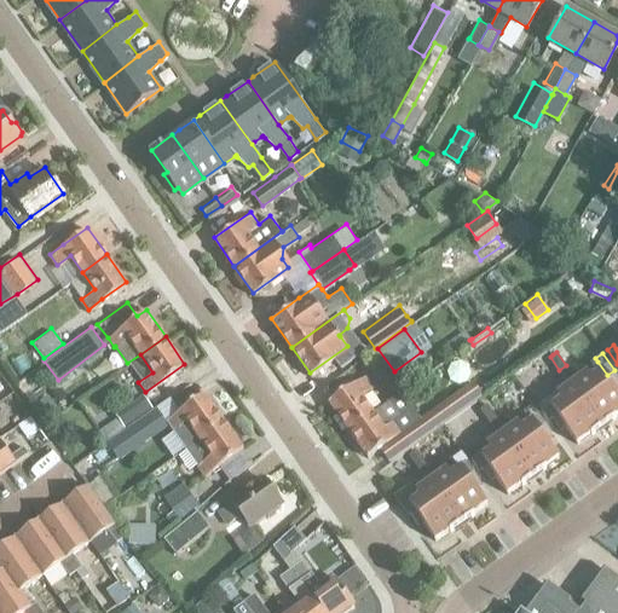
[(576,379),(572,381),(602,423),(614,414),(614,412),(617,409),(617,388),(607,375),(598,362),(576,379)]
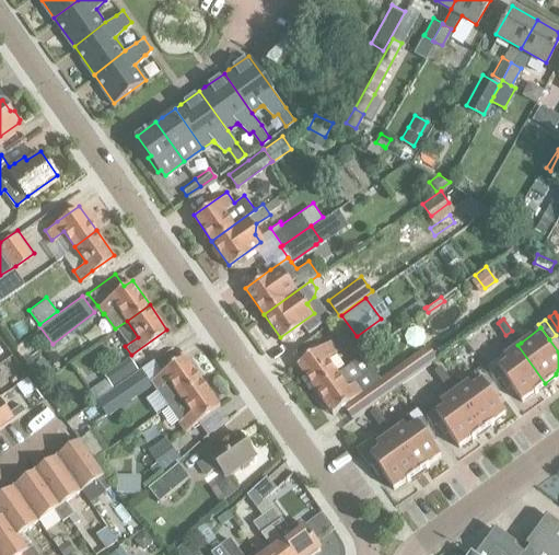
[(521,343),(512,331),(505,335),(514,347),(517,345),(521,343)]
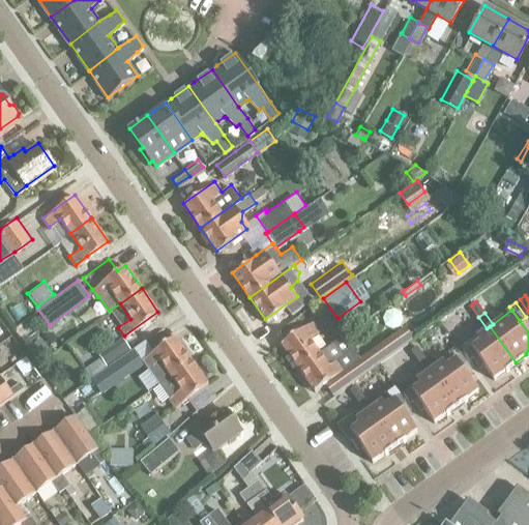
[(314,319),(301,327),(301,326),(280,342),(297,366),(319,349),(310,336),(320,328),(314,319)]
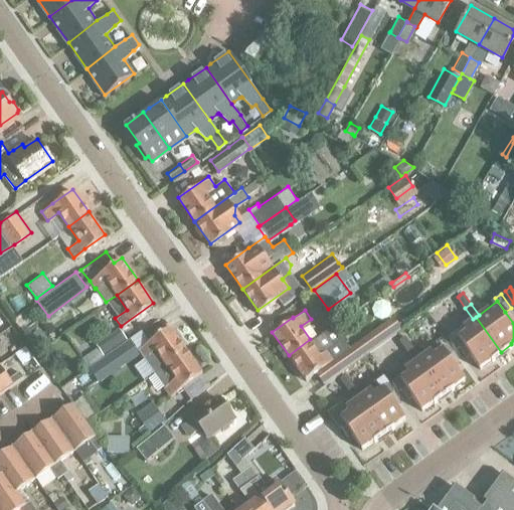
[(399,327),(391,316),(359,339),(367,350),(399,327)]
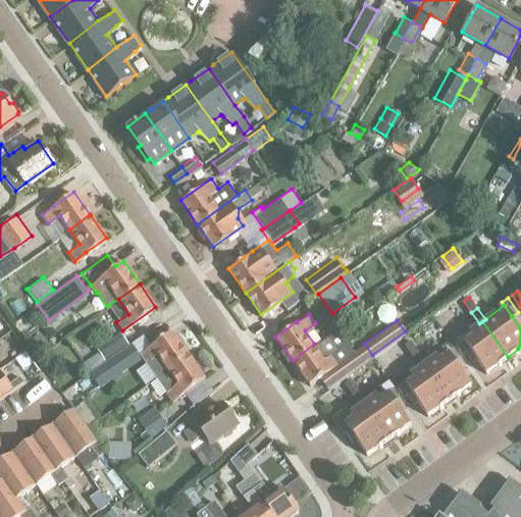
[(479,323),(461,337),(469,348),(485,371),(498,363),(499,364),(508,357),(482,321),(479,323)]
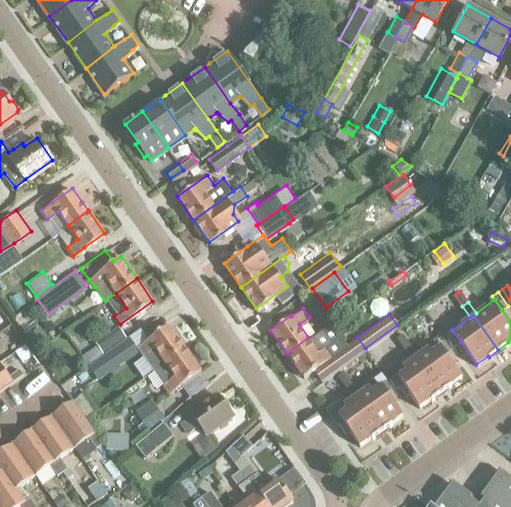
[(308,337),(287,353),(303,376),(333,354),(346,345),(331,322),(318,331),(318,330),(308,337)]
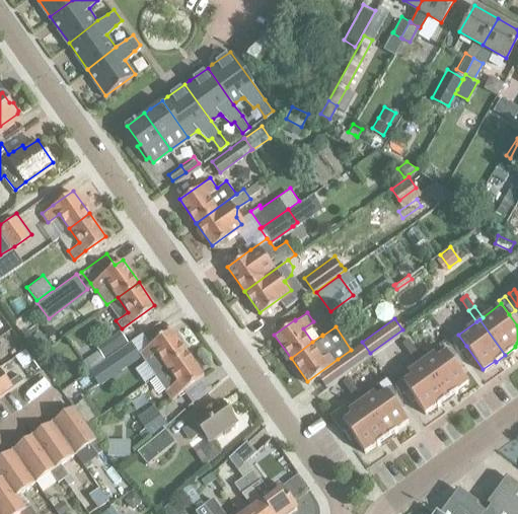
[(150,344),(140,351),(155,373),(187,352),(171,328),(150,344)]
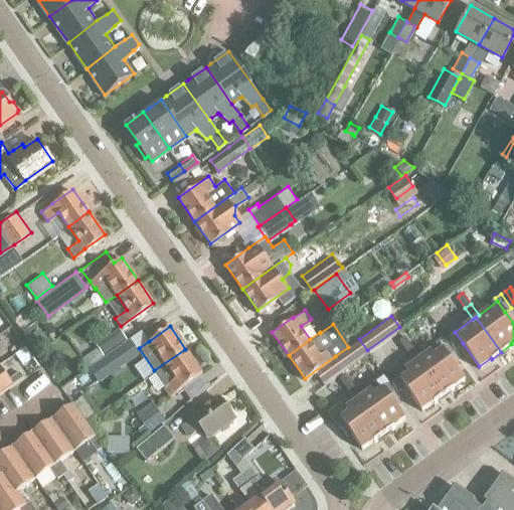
[(45,337),(38,327),(26,336),(33,346),(45,337)]
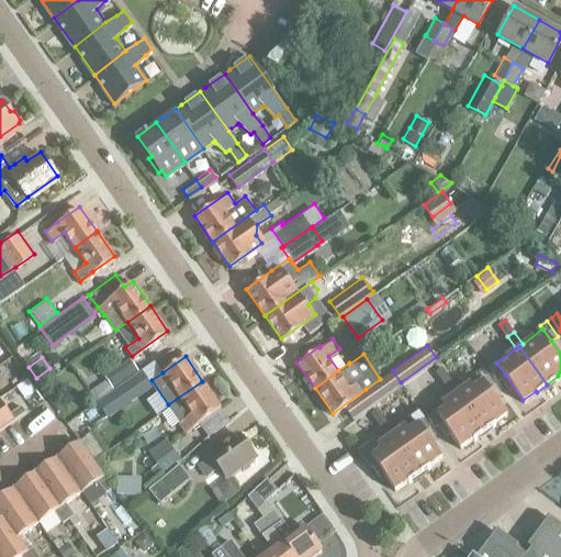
[(139,370),(130,357),(118,365),(126,379),(139,370)]
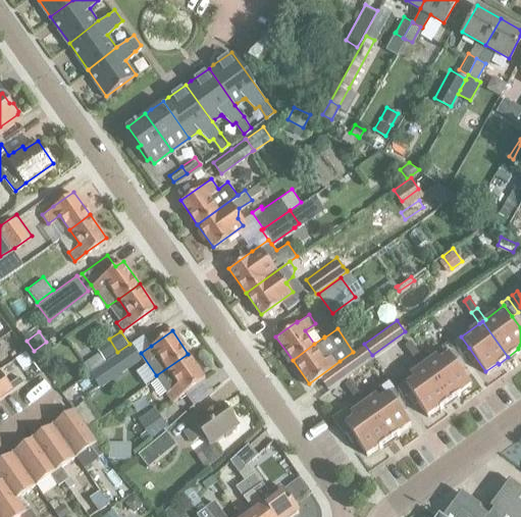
[(469,348),(461,337),(458,333),(453,338),(463,352),(469,348)]
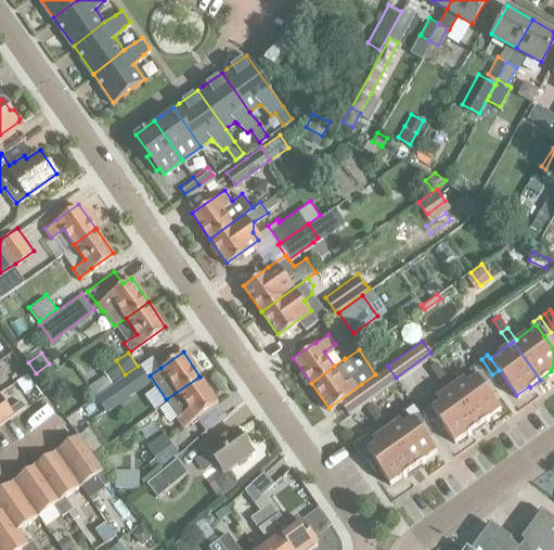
[(436,360),(433,362),(429,365),(438,376),(445,372),(436,360)]
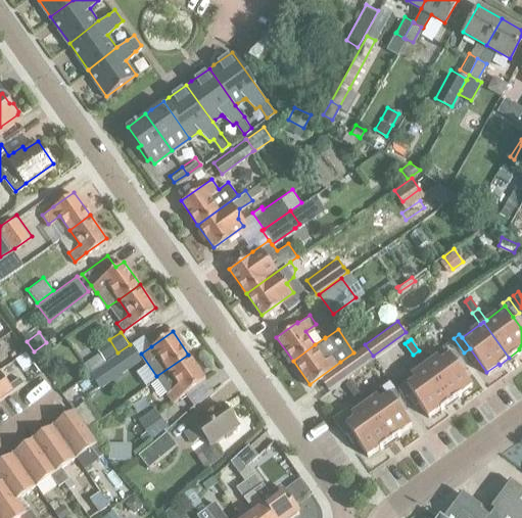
[(445,347),(454,359),(460,355),(449,340),(443,344),(445,347)]
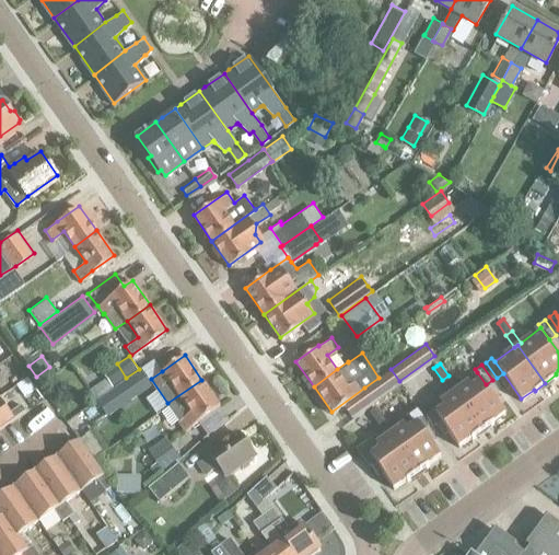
[(477,372),(457,388),(454,390),(481,427),(504,409),(486,384),(477,372)]
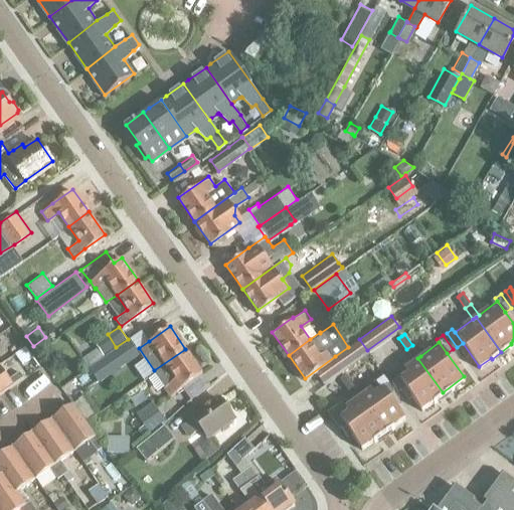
[(25,344),(15,351),(26,367),(36,360),(25,344)]
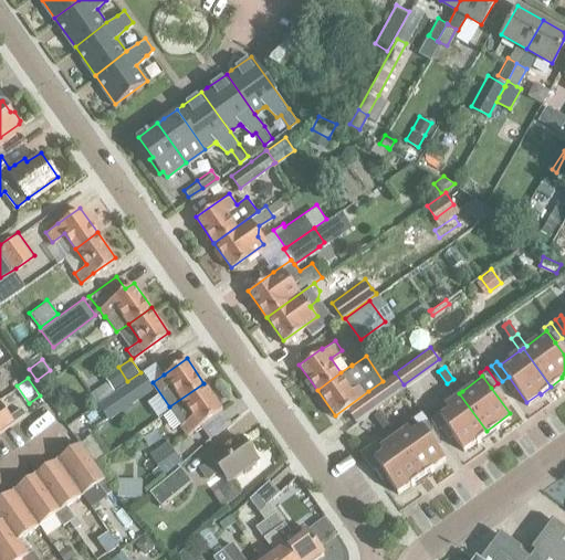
[(462,391),(453,379),(447,383),(456,395),(459,393),(462,391)]
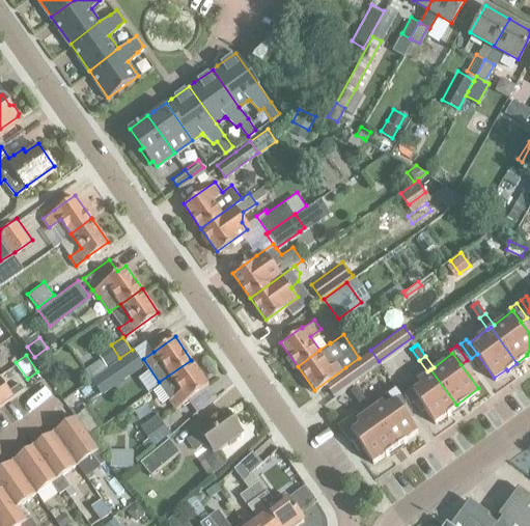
[(53,357),(43,364),(51,375),(60,368),(53,357)]
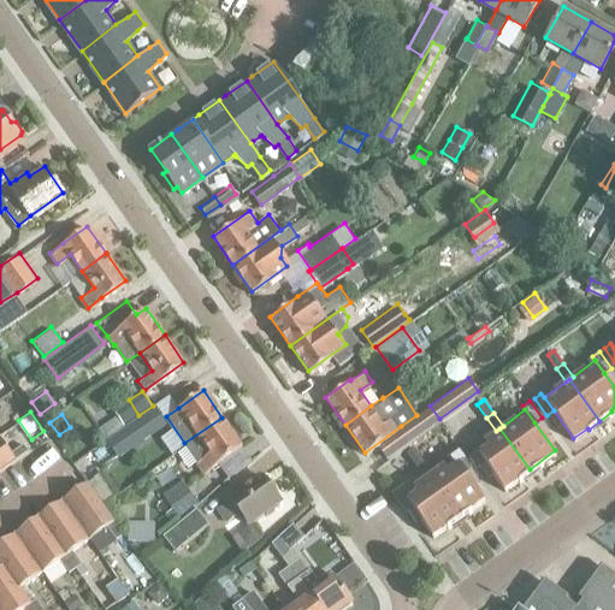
[(125,427),(116,414),(99,425),(107,437),(110,437),(125,427)]
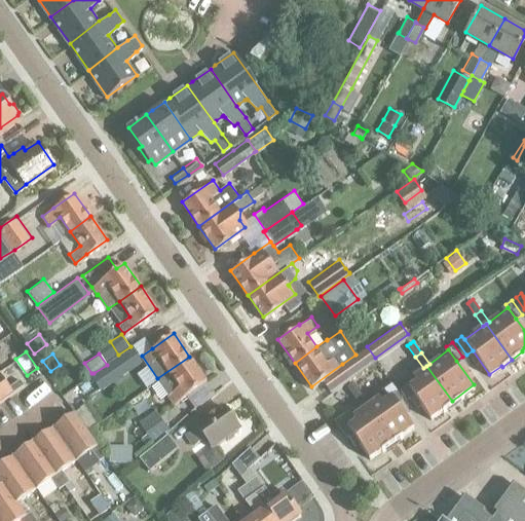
[(189,357),(157,378),(167,393),(166,394),(173,402),(184,394),(205,380),(189,357)]
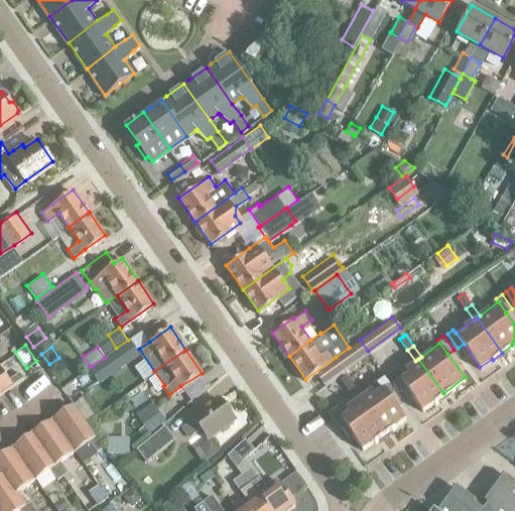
[(105,358),(92,366),(101,380),(121,366),(112,353),(105,358)]
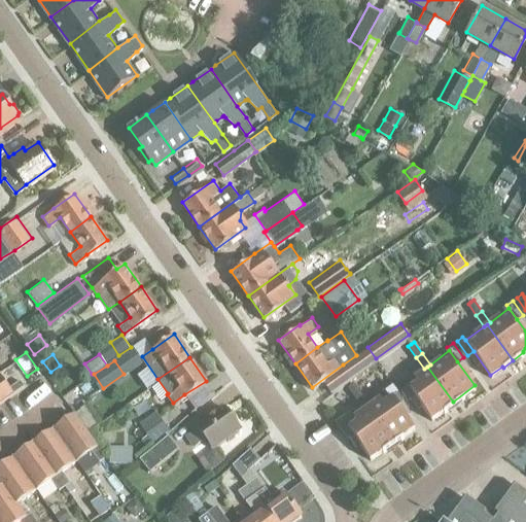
[(424,369),(406,382),(414,393),(430,417),(453,402),(427,367),(424,369)]
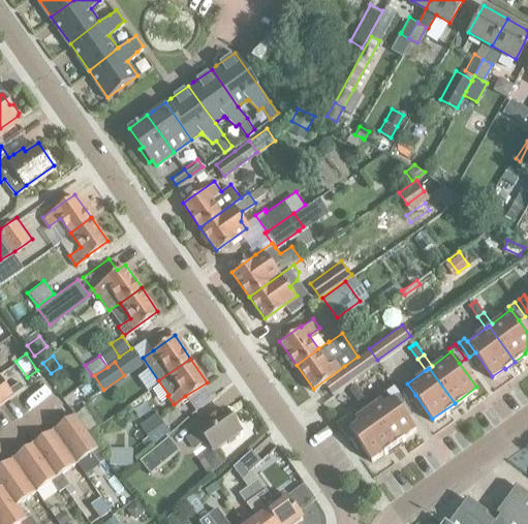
[(0,400),(23,384),(19,379),(7,388),(0,376),(0,400)]
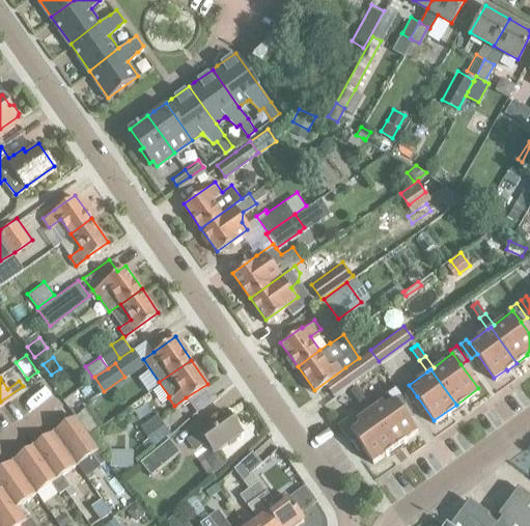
[(417,396),(409,385),(407,382),(400,386),(411,400),(417,396)]
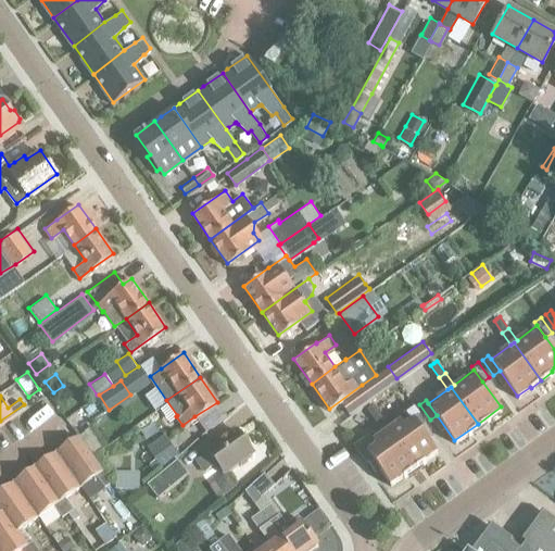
[(373,402),(369,404),(367,405),(375,418),(381,414),(373,402)]
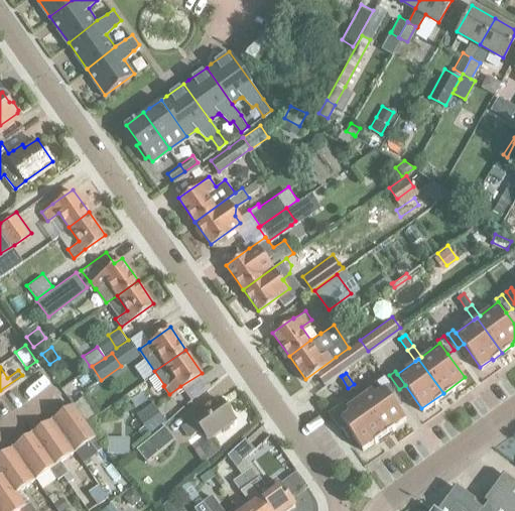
[(381,382),(388,393),(394,389),(384,375),(378,379),(381,382)]
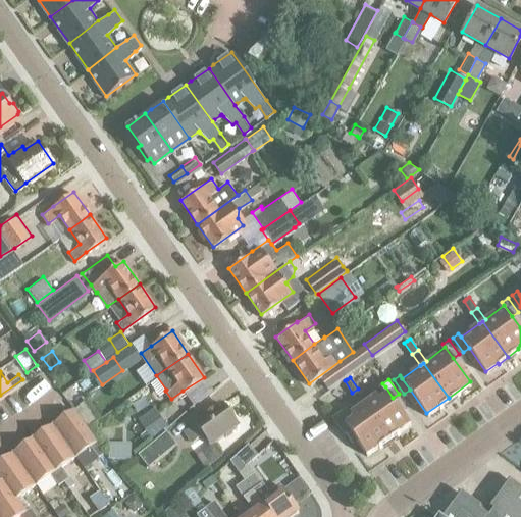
[(366,400),(363,402),(388,438),(399,430),(398,429),(410,421),(393,398),(385,386),(366,400)]
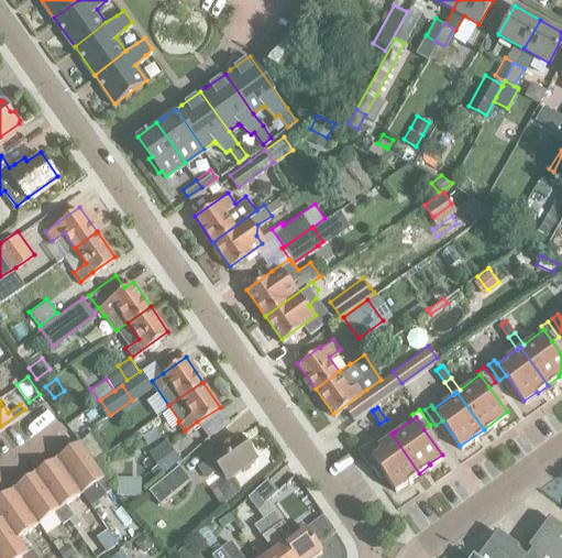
[(395,431),(386,419),(379,424),(388,436),(392,434),(395,431)]
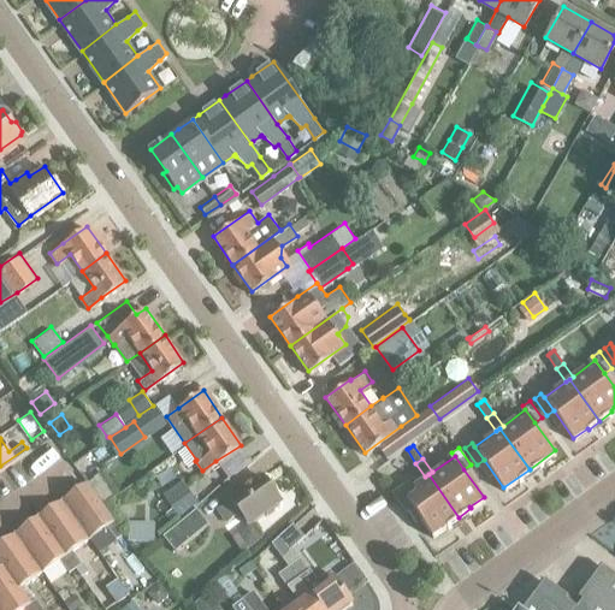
[(95,475),(88,480),(102,501),(117,491),(101,469),(94,474),(95,475)]
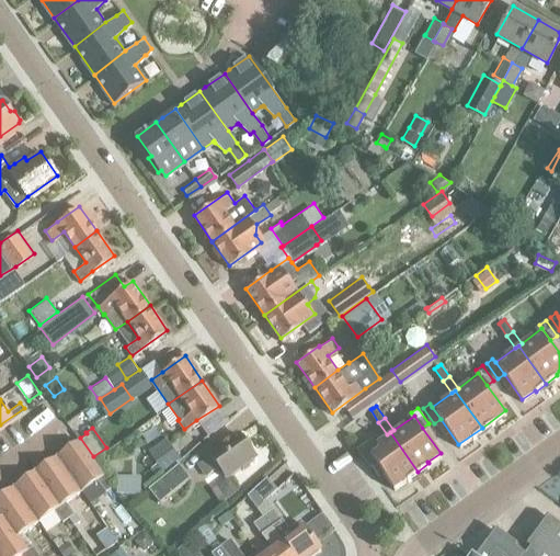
[(209,453),(197,462),(205,473),(217,465),(225,475),(254,453),(238,431),(208,452),(209,453)]
